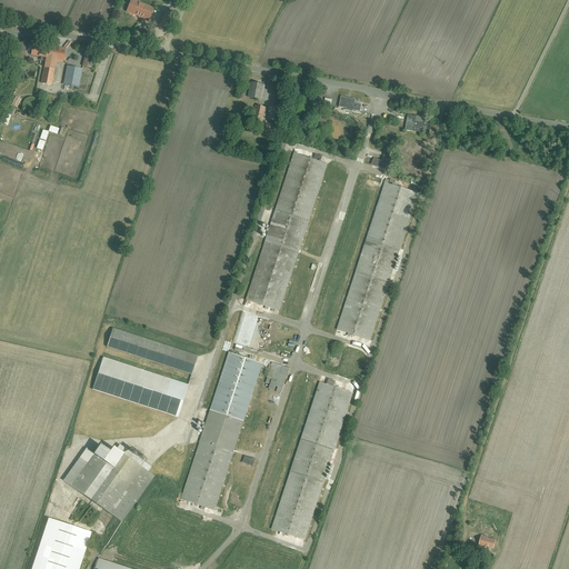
[(150,9),(128,0),(123,11),(146,20),(150,9)]
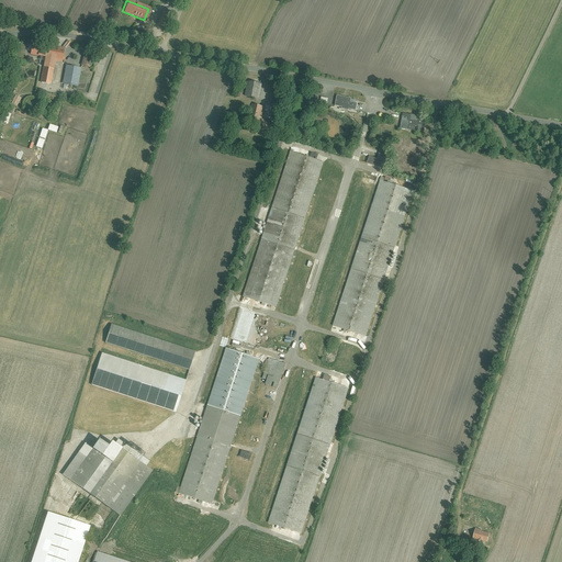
[(164,27),(167,14),(159,12),(157,25),(164,27)]
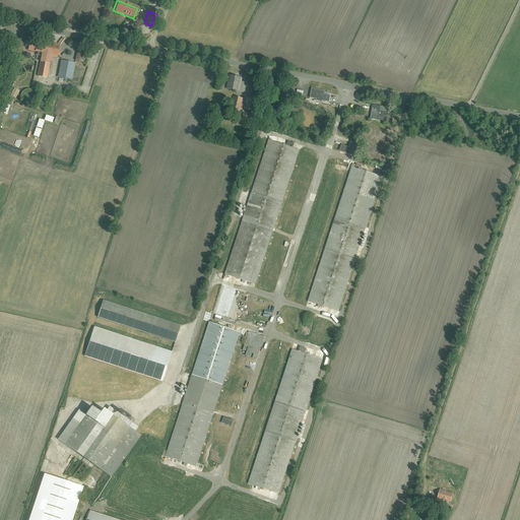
[(56,59),(58,48),(29,42),(27,52),(40,55),(36,75),(46,77),(50,58),(56,59)]
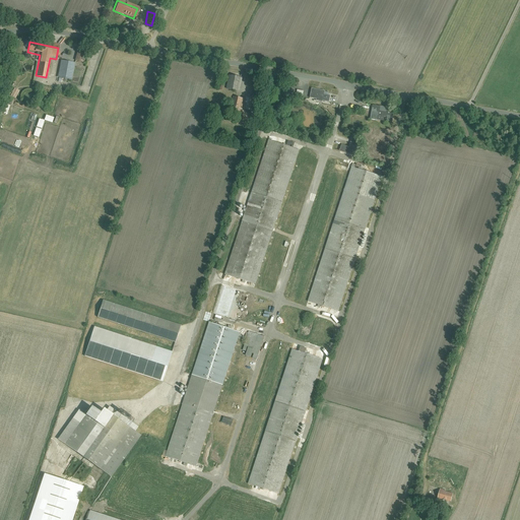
[(87,52),(78,49),(75,62),(83,64),(87,52)]
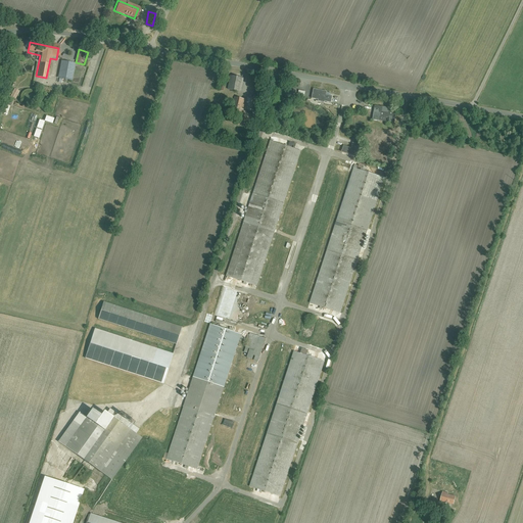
[(75,65),(61,62),(58,78),(73,80),(75,65)]
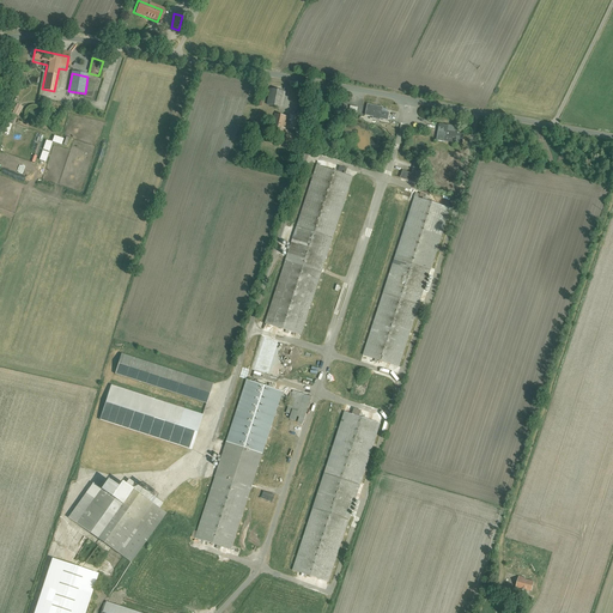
[(285,93),(271,90),(267,107),(281,110),(285,93)]
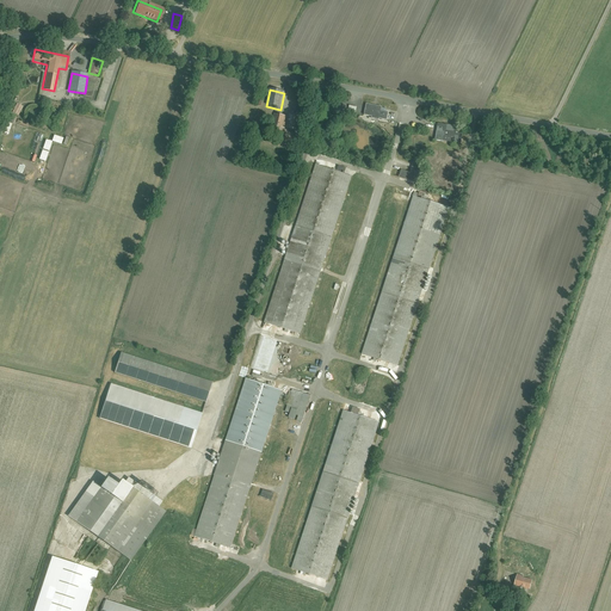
[(328,99),(326,111),(341,115),(344,115),(346,100),(341,99),(341,102),(328,99)]
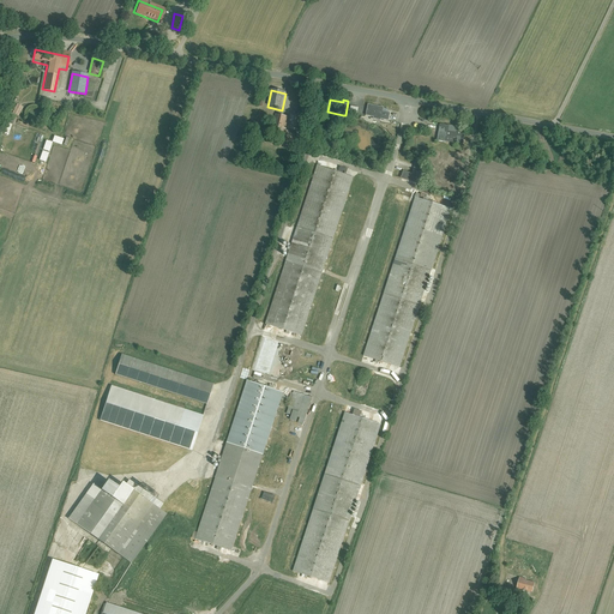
[(26,112),(26,116),(30,120),(36,120),(40,118),(41,113),(38,107),(32,106),(29,108),(26,112)]
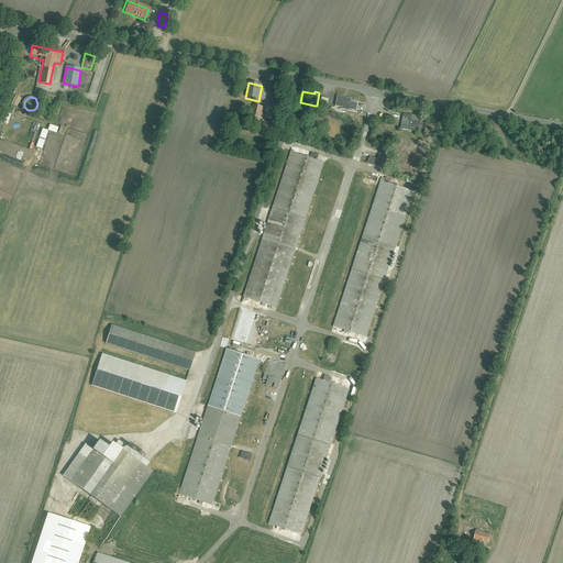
[(349,110),(356,111),(359,103),(351,102),(351,99),(337,97),(334,107),(349,110)]
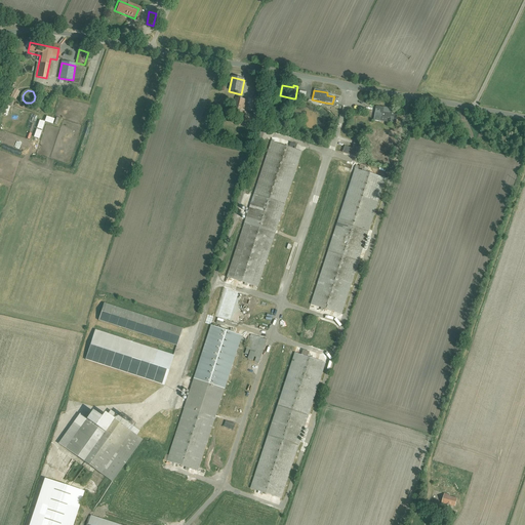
[(245,114),(247,102),(236,98),(233,112),(245,114)]
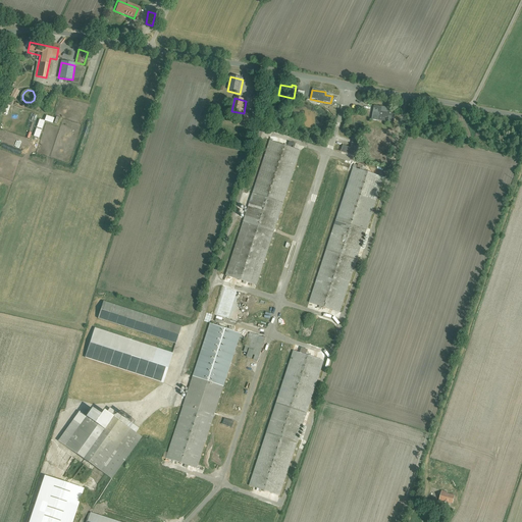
[(373,107),(371,120),(394,124),(397,111),(373,107)]
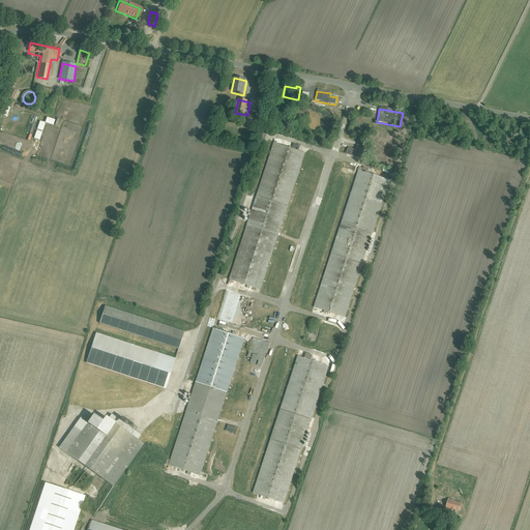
[(298,148),(289,145),(288,148),(273,144),(229,281),(260,290),(303,153),(297,151),(298,148)]
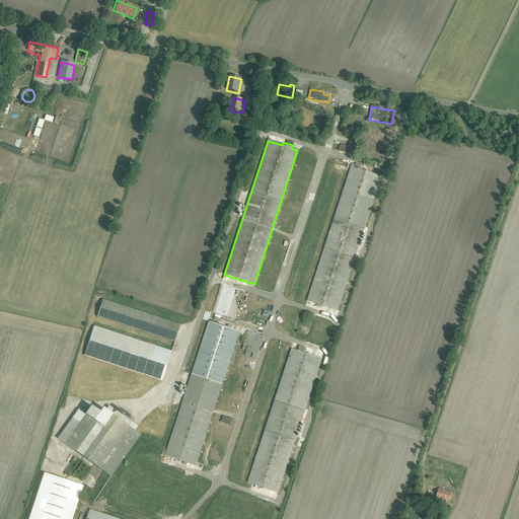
[(362,144),(351,141),(349,147),(360,150),(362,144)]
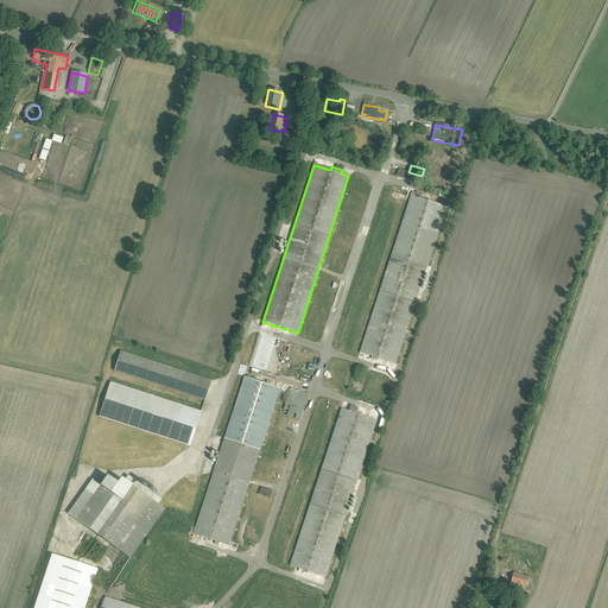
[(399,171),(397,178),(418,184),(419,177),(399,171)]
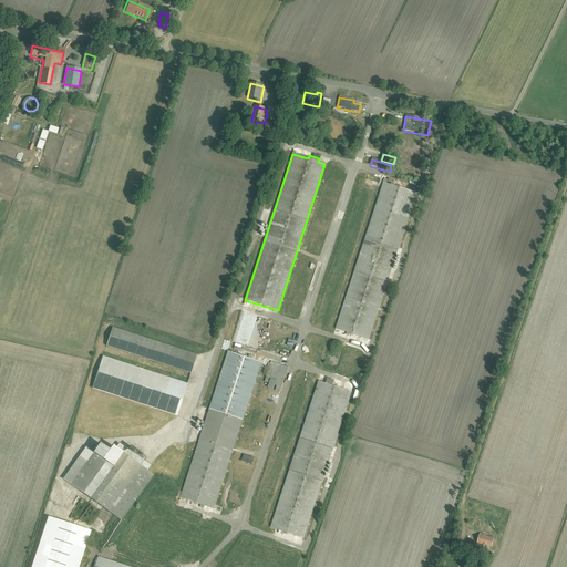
[(418,193),(398,186),(399,183),(389,179),(388,183),(383,182),(336,329),(370,340),(418,193)]
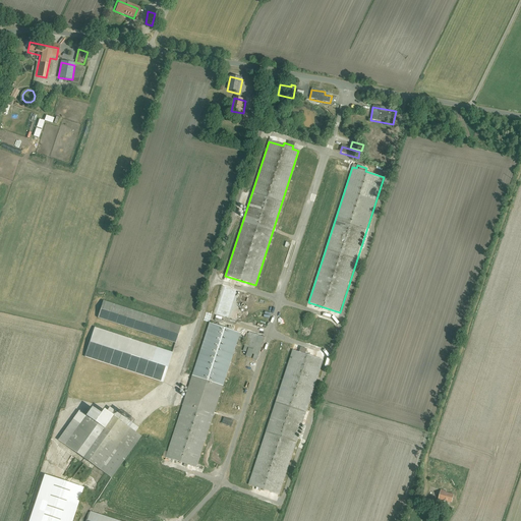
[(181,328),(105,302),(99,319),(176,344),(181,328)]
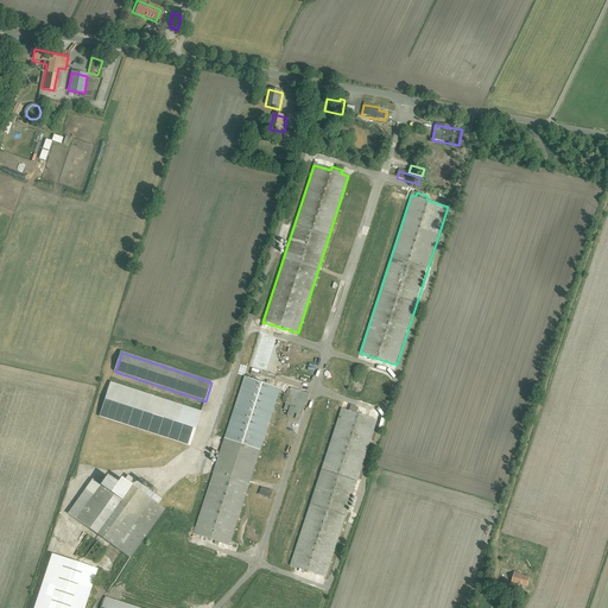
[(280,390),(245,379),(194,533),(230,545),(280,390)]
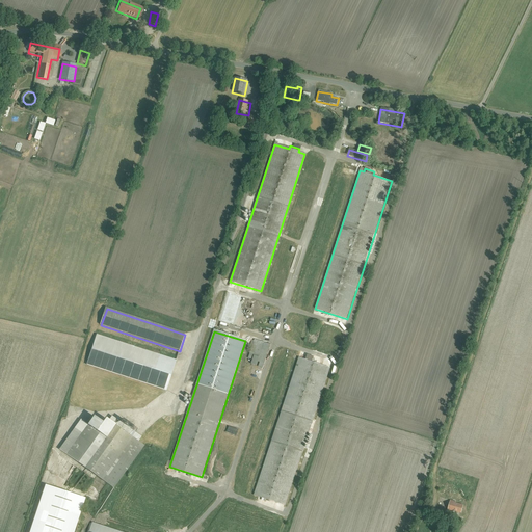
[(177,361),(98,336),(87,366),(167,391),(177,361)]
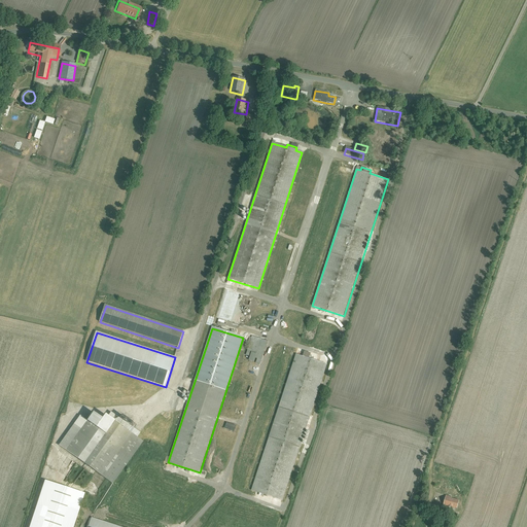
[(256,363),(261,364),(270,342),(252,336),(246,355),(251,357),(250,360),(255,362),(256,360),(257,360),(256,363)]
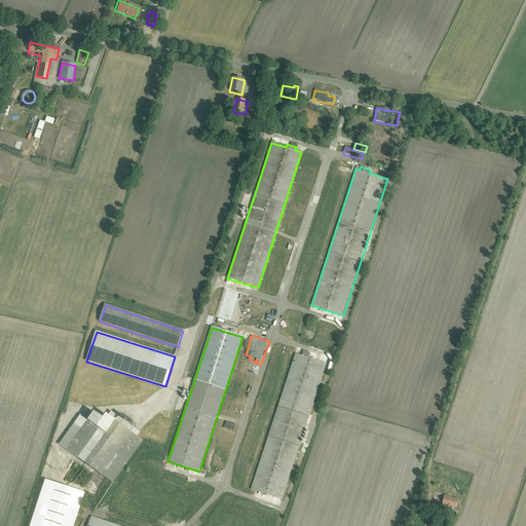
[(328,365),(296,354),(251,489),(283,500),(328,365)]
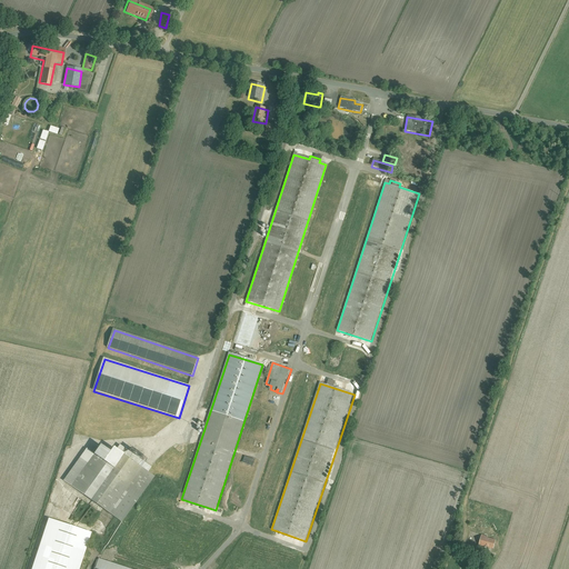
[(87,449),(63,481),(121,523),(155,478),(148,473),(152,469),(143,462),(147,458),(131,447),(128,450),(122,446),(116,453),(112,450),(109,455),(99,448),(93,455),(87,449)]
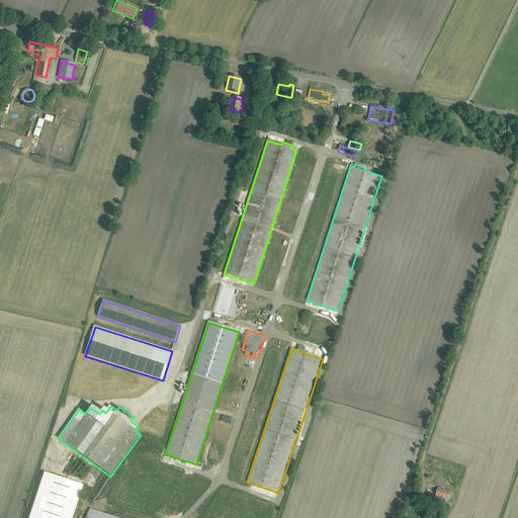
[(223,416),(221,422),(231,425),(233,420),(223,416)]
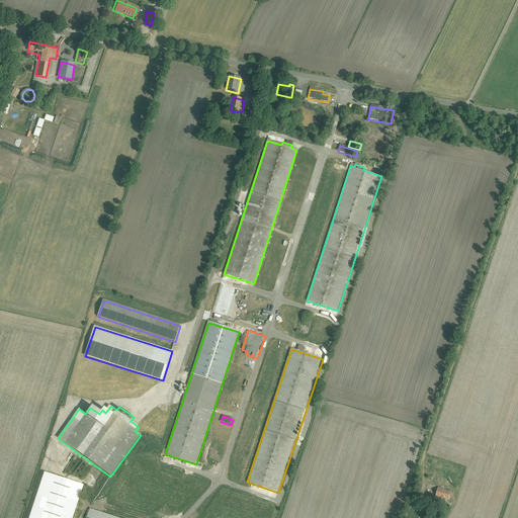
[(72,517),(83,486),(45,473),(28,517),(72,517)]
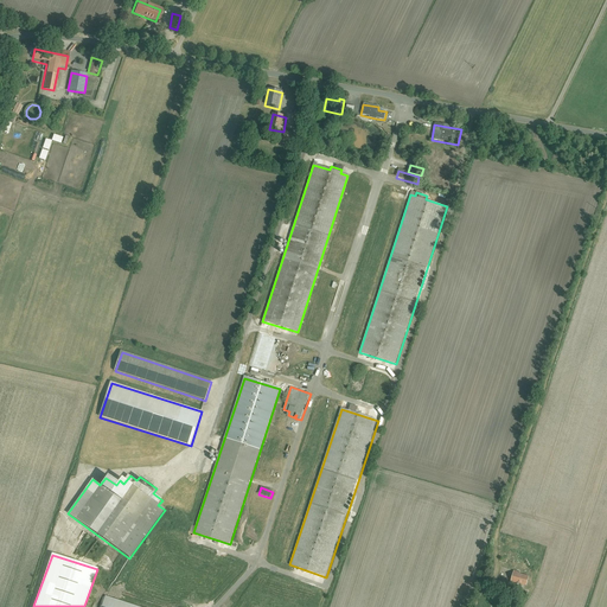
[(513,569),(510,582),(518,586),(519,583),(525,586),(529,576),(519,573),(521,572),(513,569)]
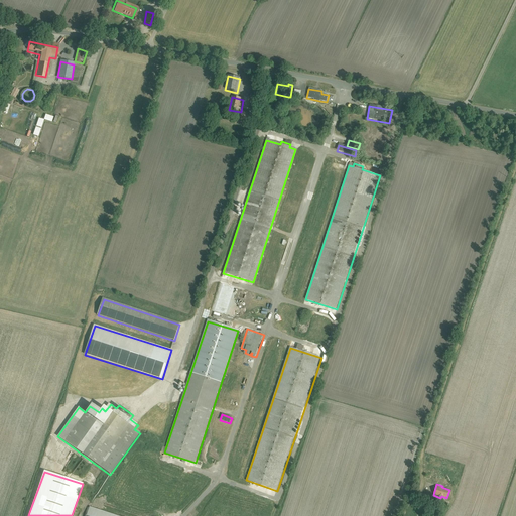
[(117,515),(91,507),(88,515),(117,515)]
